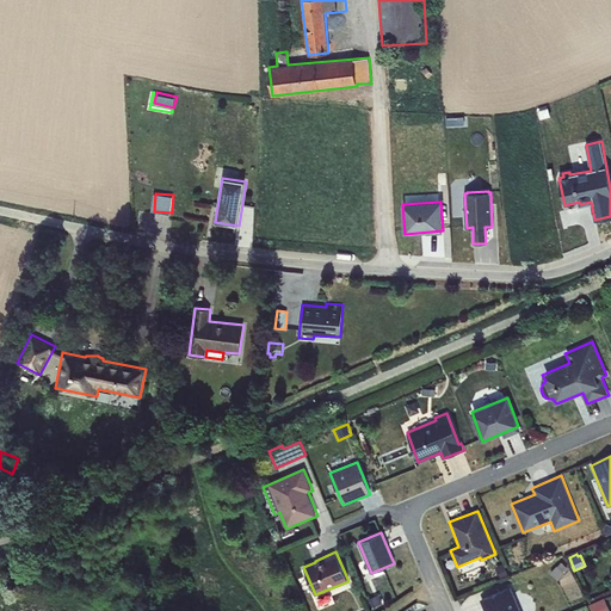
[(559,559),(556,560),(560,563),(551,572),(559,579),(568,568),(559,559)]
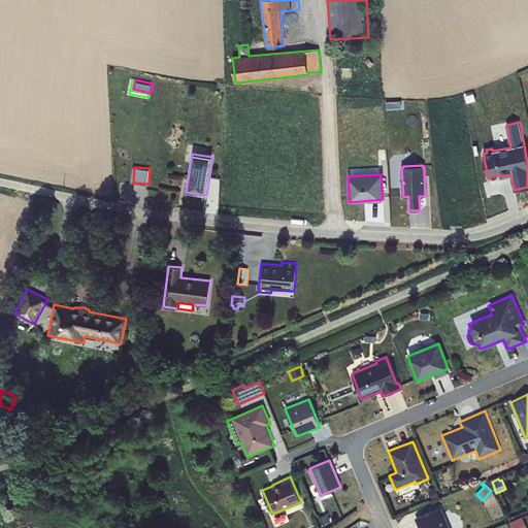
[(449,527),(440,506),(414,518),(418,527),(449,527)]
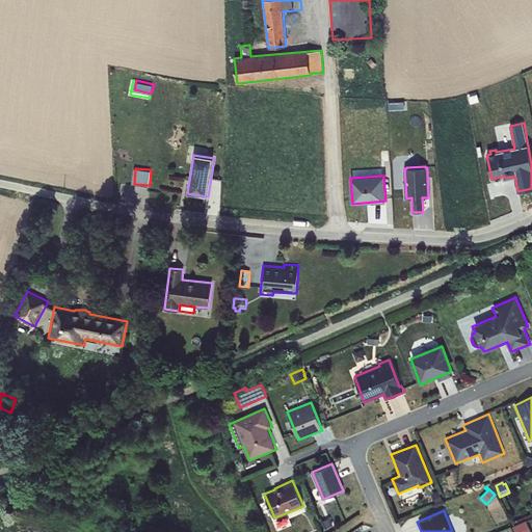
[(526,521),(513,527),(515,531),(530,531),(531,531),(526,521)]
